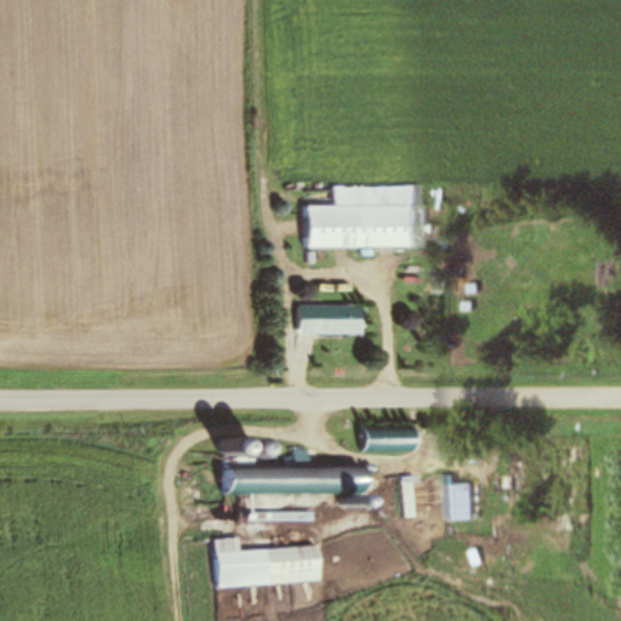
[(311,249),(427,246),(426,186),(309,187),(311,249)]
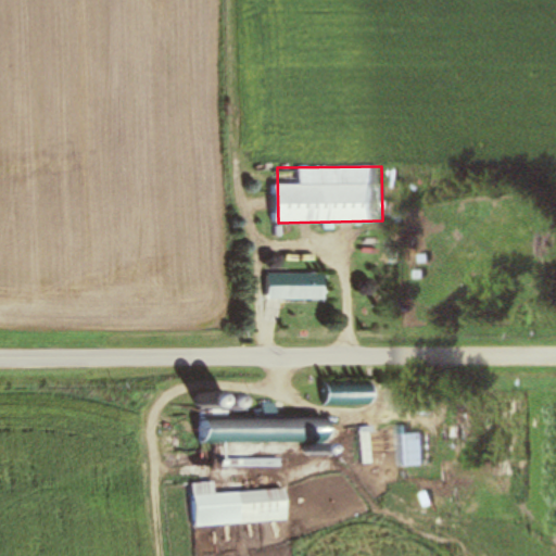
[(327,273),(266,272),(266,299),(327,299),(327,273)]
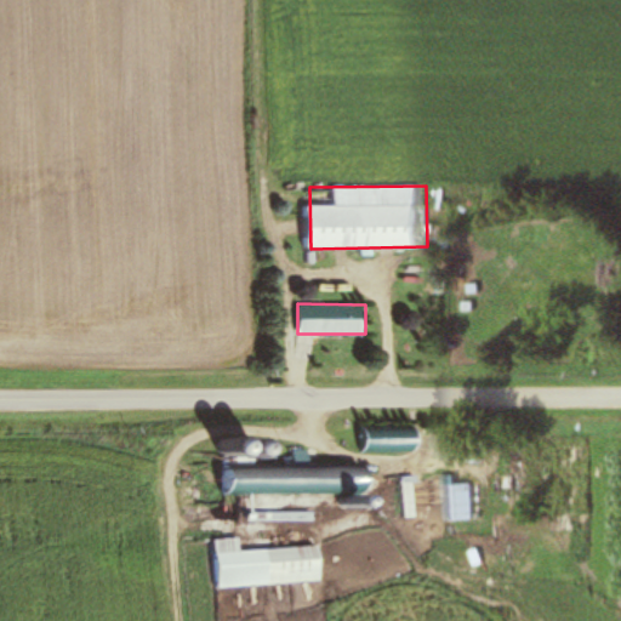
[(369,466),(221,467),(221,496),(369,494),(369,466)]
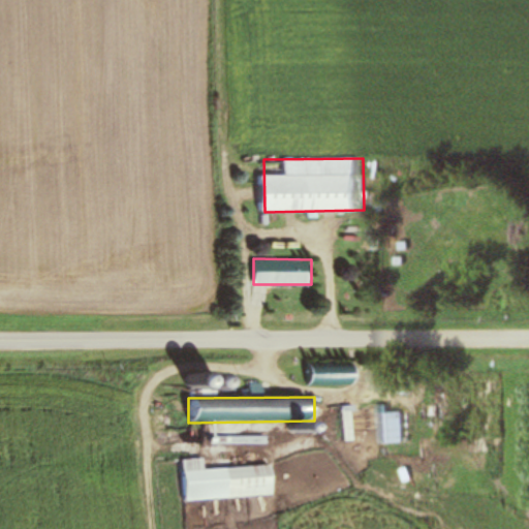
[(343,407),(343,440),(352,440),(352,407),(343,407)]
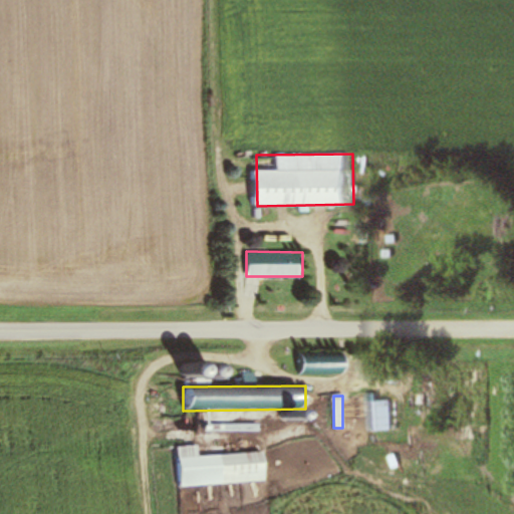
[(397,401),(372,401),(372,432),(397,432),(397,401)]
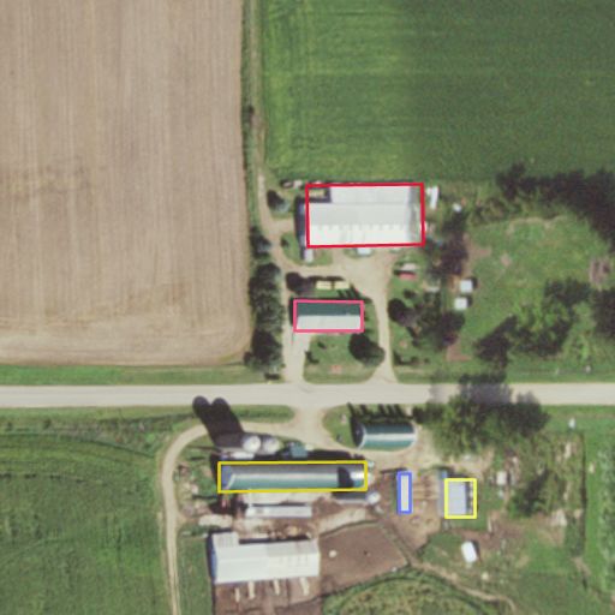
[(317,577),(315,527),(212,533),(215,583),(317,577)]
